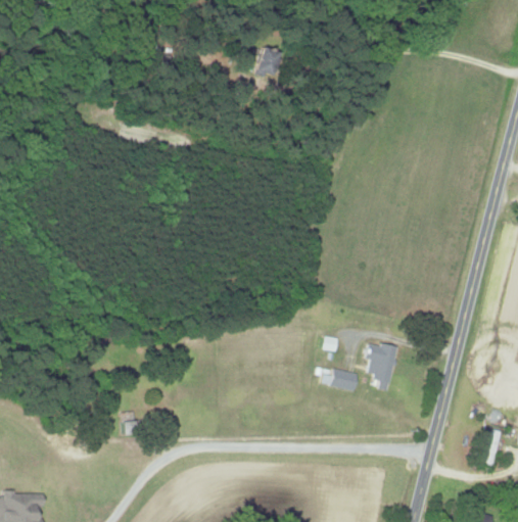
[(278,52),(262,46),(252,68),(269,75),(278,52)]
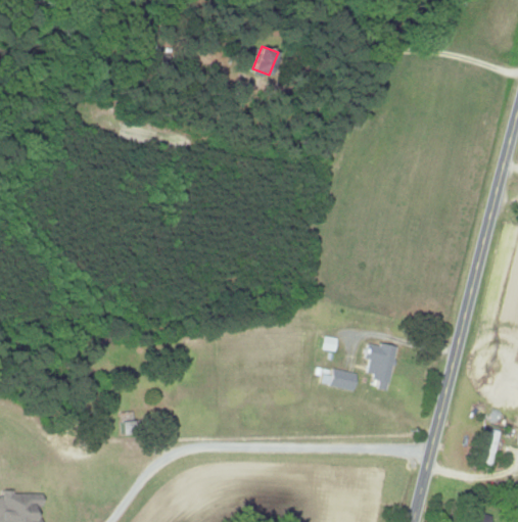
[(397,347),(370,342),(366,360),(371,360),(368,376),(380,378),(378,388),(389,391),(397,347)]
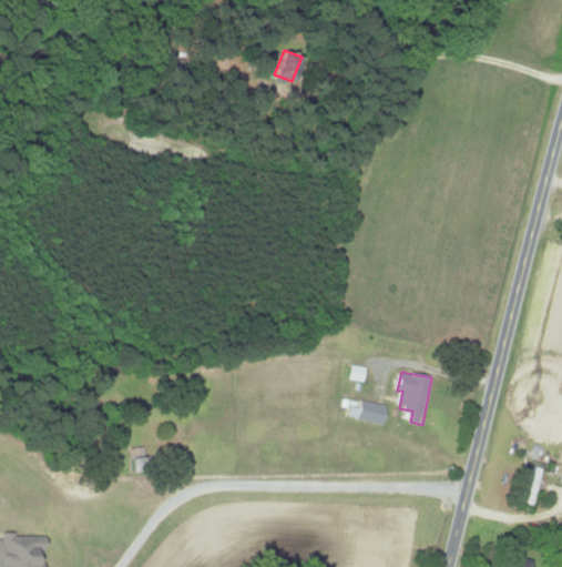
[(360,407),(351,405),(349,417),(385,424),(388,406),(361,401),(360,407)]
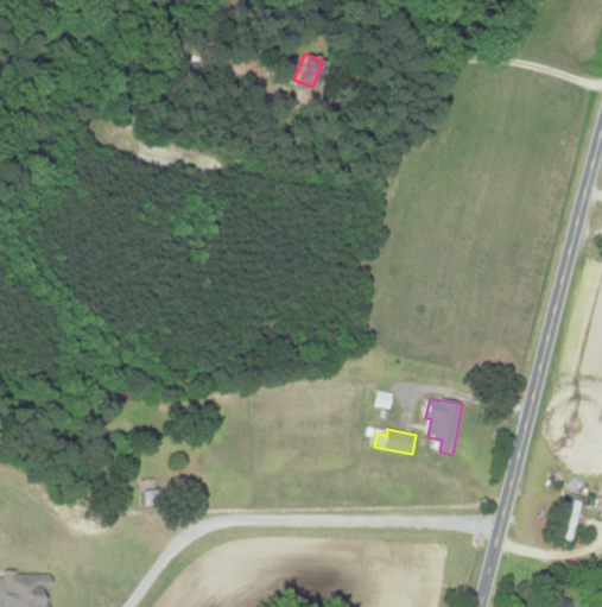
[(140,479),(141,506),(157,505),(157,479),(140,479)]
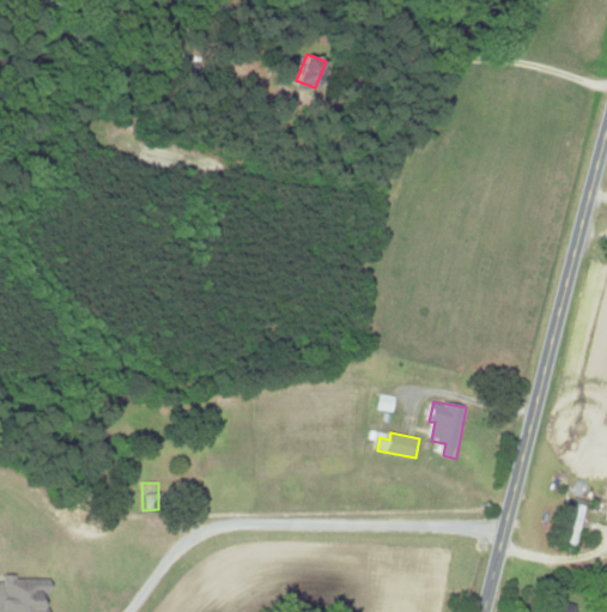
[(42,611),(42,603),(49,603),(49,577),(2,579),(4,585),(0,583),(0,611),(42,611)]
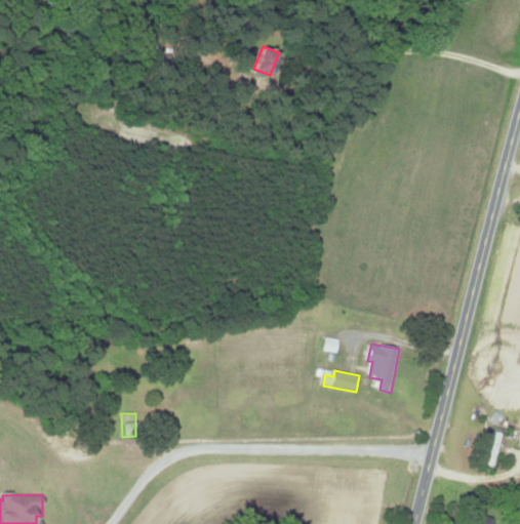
[(492,523),(494,518),(480,515),(477,523),(492,523)]
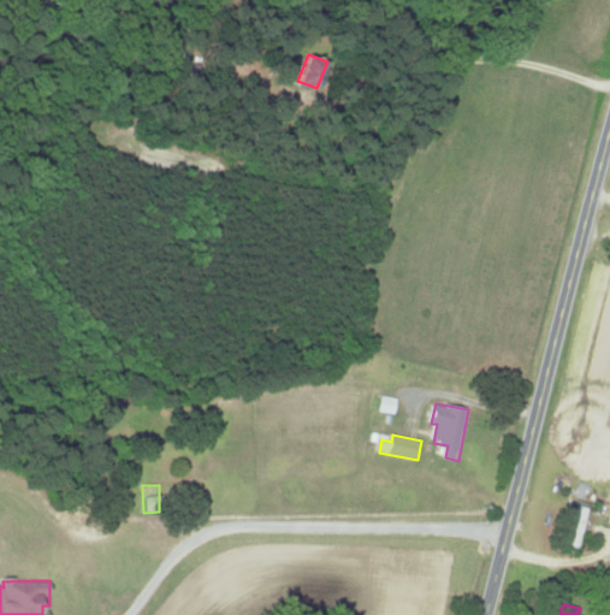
All buildings are outlined.
